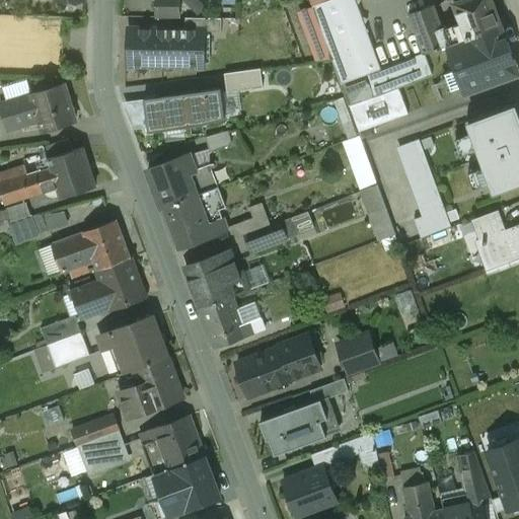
[(179,0),(156,0),(156,17),(180,18),(179,0)]
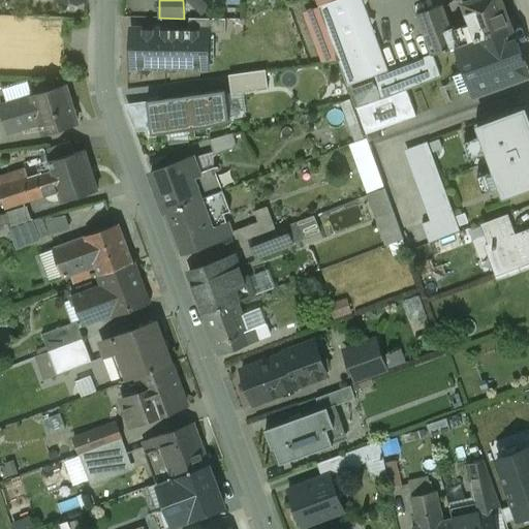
[(368,0),(367,0),(337,0),(319,7),(348,86),(389,71),(372,27),(375,20),(368,17),(365,7),(368,0)]
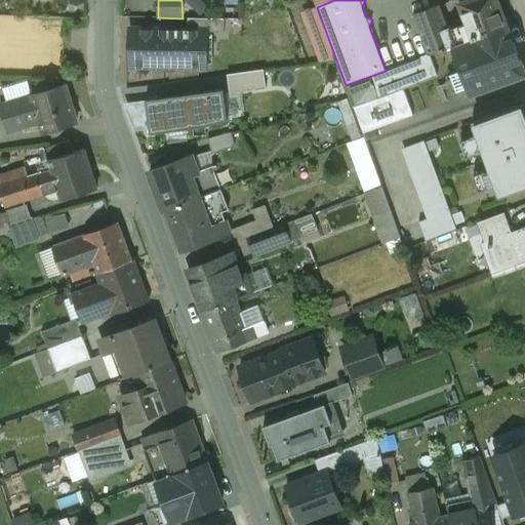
[(495,0),(467,0),(458,3),(466,23),(472,40),(507,27),(495,0)]
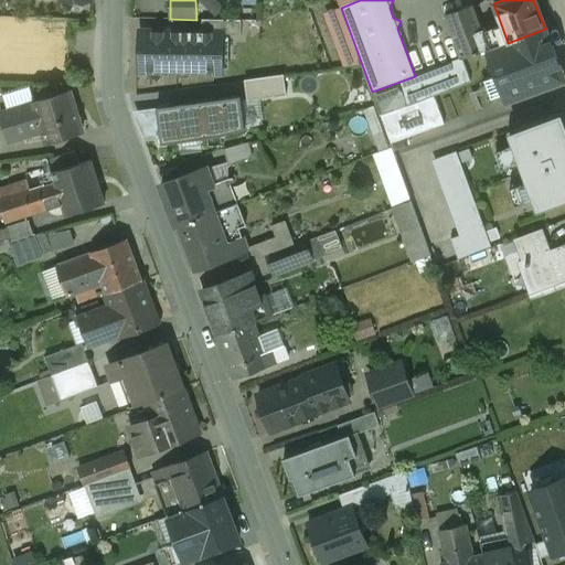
[(471,6),(445,16),(460,59),(461,60),(462,60),(487,51),(493,48),(486,30),(480,32),(471,6)]
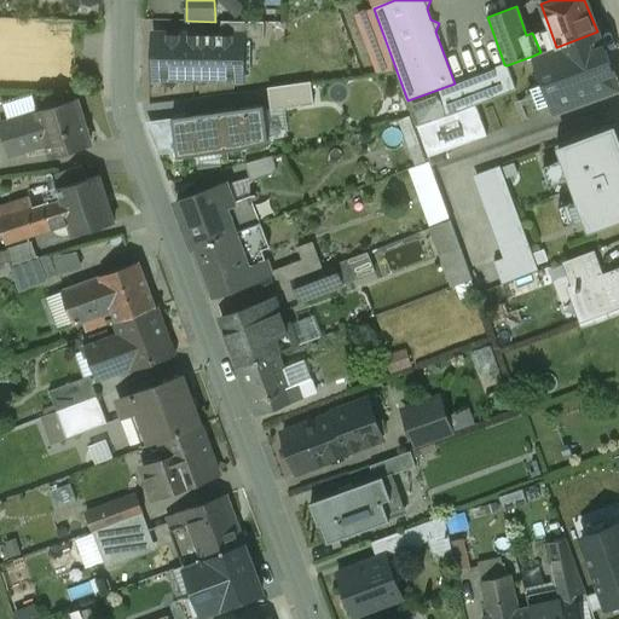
[(265,22),(221,22),(221,36),(244,36),(244,39),(265,39),(265,22)]
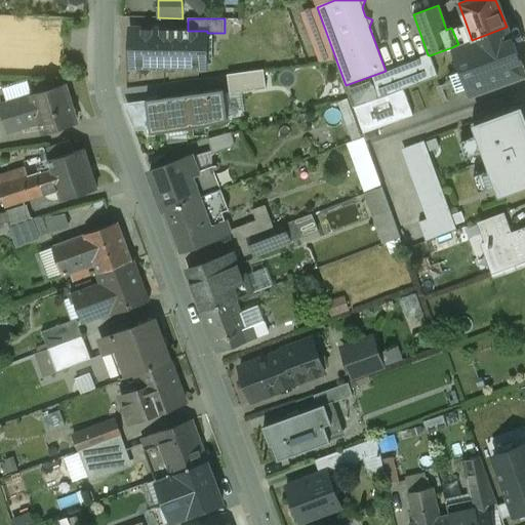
[(466,23),(451,28),(458,44),(472,40),(466,23)]
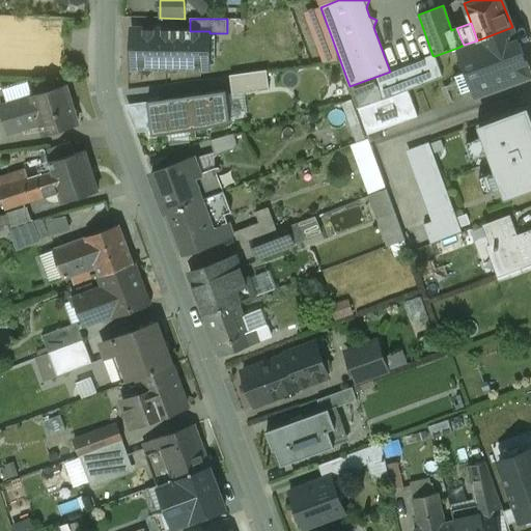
[(512,27),(477,40),(480,49),(491,76),(525,63),(512,27)]
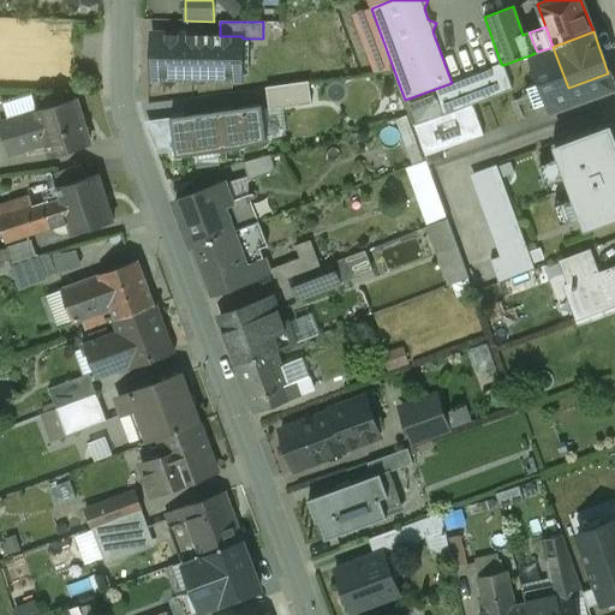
[(220,36),(153,35),(153,77),(189,78),(192,82),(204,82),(208,78),(227,78),(242,77),(243,39),(243,36),(220,36)]
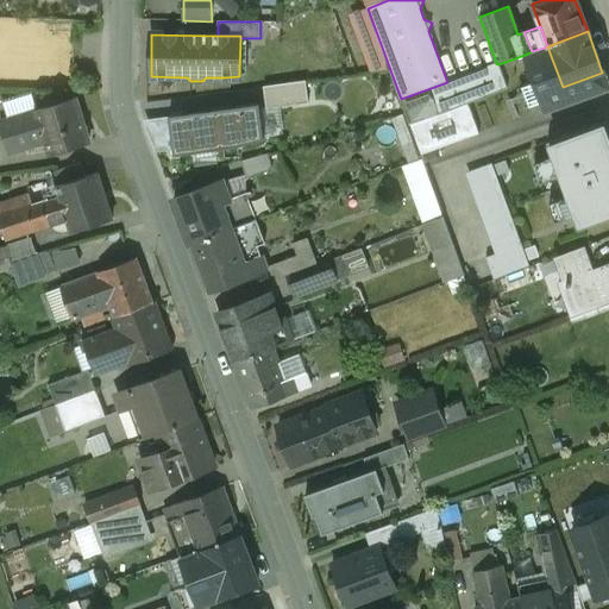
[(532,51),(525,55),(528,64),(551,56),(547,46),(532,51)]
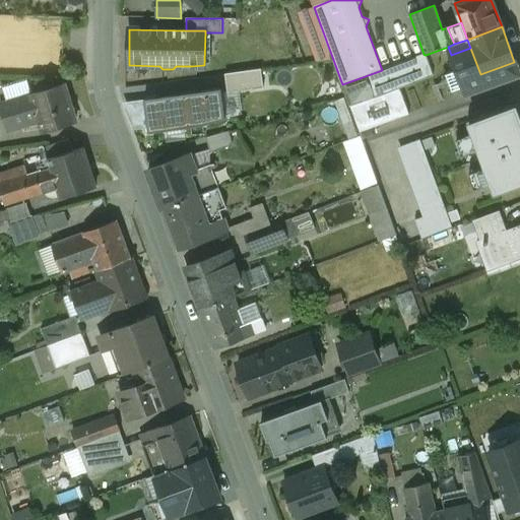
[(448,47),(426,55),(434,75),(452,68),(448,57),(451,55),(448,47)]
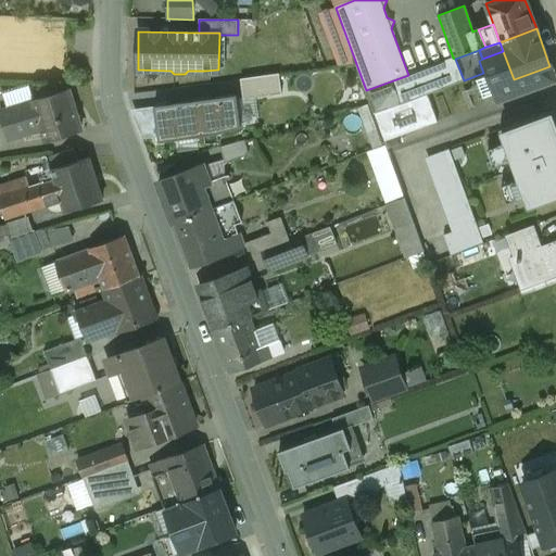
[(408,75),(366,90),(370,104),(375,114),(402,104),(464,80),(455,59),(454,59),(453,58),(408,75)]
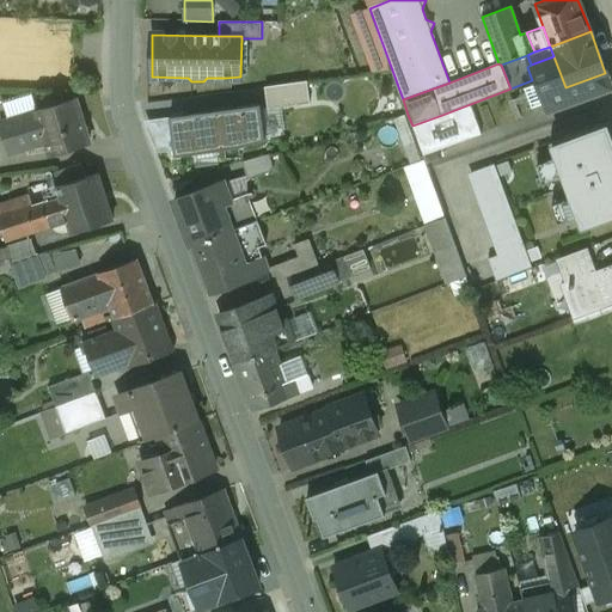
[(307,81),(265,87),(268,108),(310,102),(307,81)]
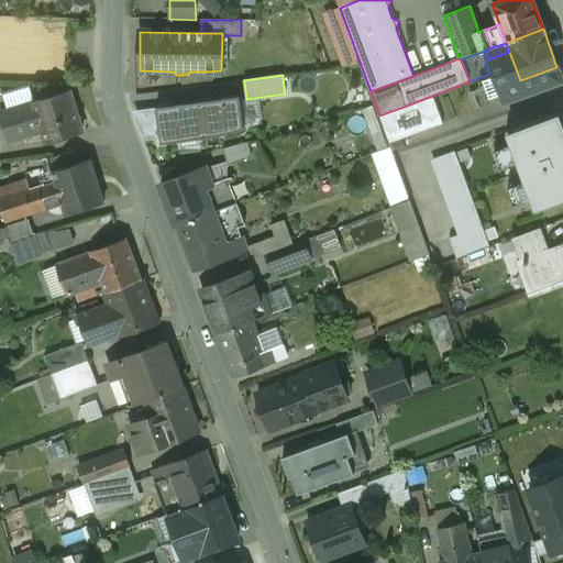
[(68,89),(36,100),(36,103),(9,112),(11,119),(17,138),(44,129),(47,141),(81,131),(68,89)]
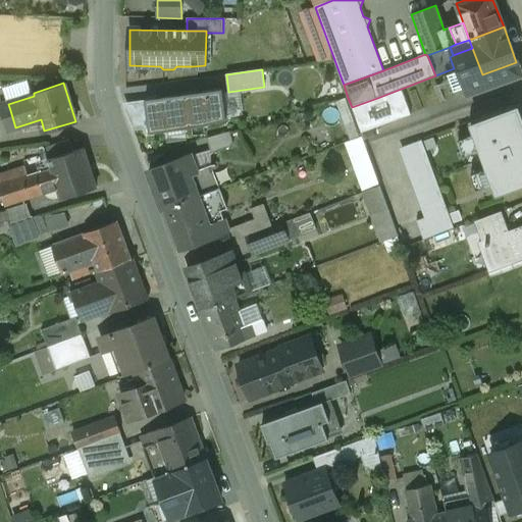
[(222,90),(146,100),(150,133),(165,131),(187,128),(201,126),(226,119),(222,90)]
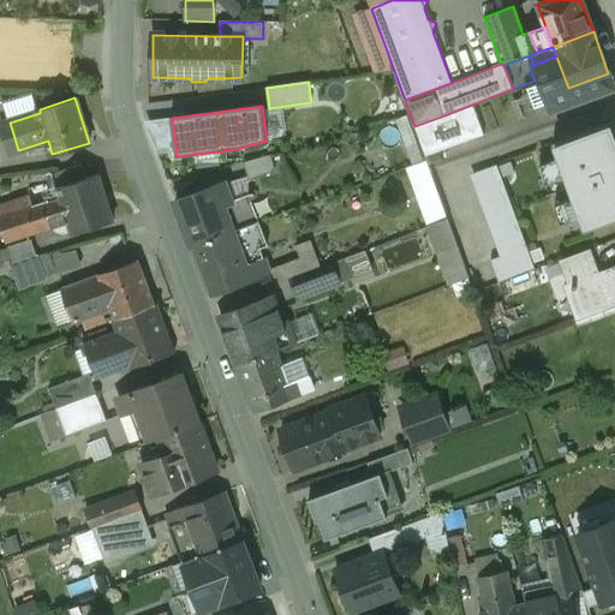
[(399,119),(395,120),(413,166),(427,161),(415,126),(410,115),(399,119)]
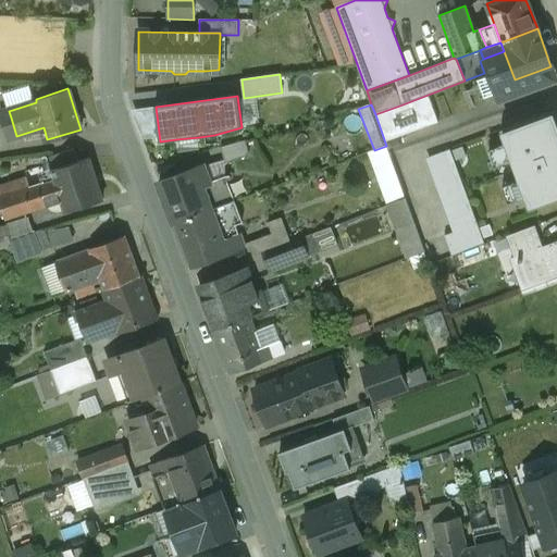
[(556,115),(555,110),(500,131),(506,144),(499,146),(507,164),(512,162),(519,180),(512,182),(519,200),(525,198),(531,211),(556,200),(556,115)]
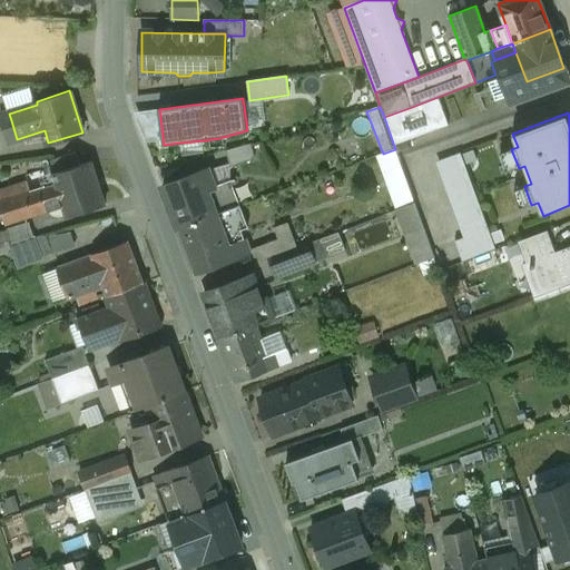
[(11,120),(3,124),(9,141),(17,139),(11,120)]
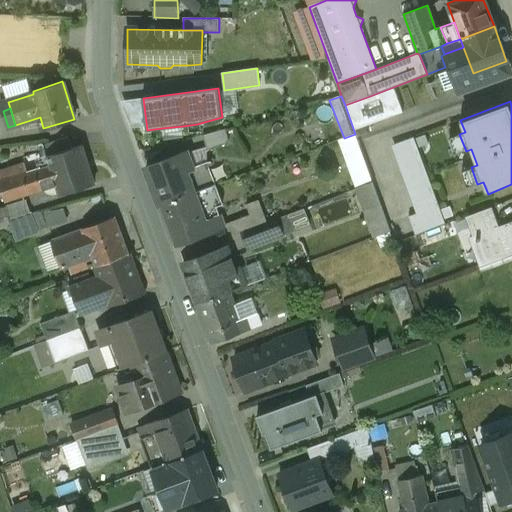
[(183,126),(162,128),(164,140),(184,137),(183,126)]
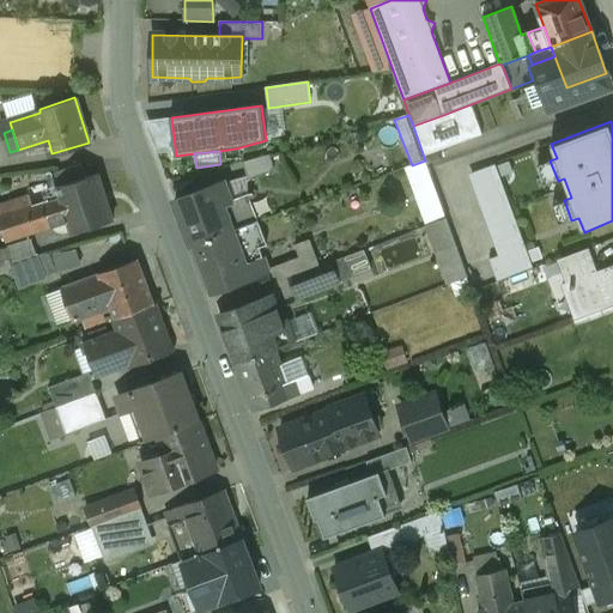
[(250,161),(237,164),(242,180),(272,171),(267,156),(250,161)]
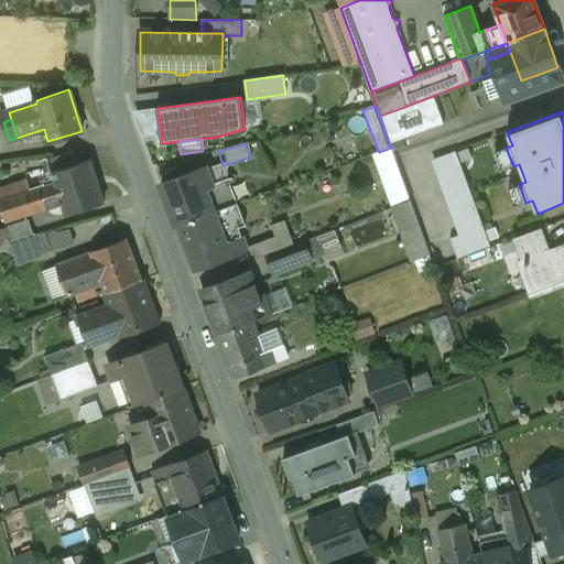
[(400,172),(391,148),(379,152),(375,154),(384,179),(389,176),(400,172)]
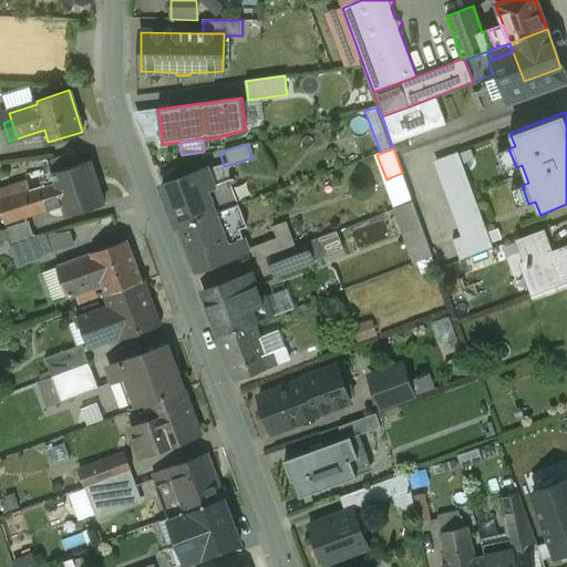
[(75,152),(50,160),(54,173),(80,165),(75,152)]
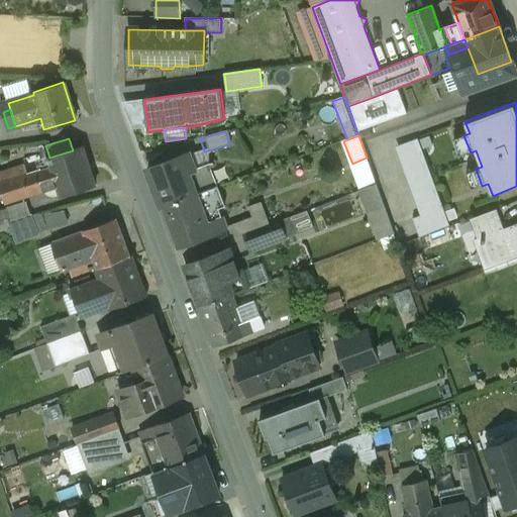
[(419,139),(396,148),(423,219),(414,222),(421,239),(452,227),(419,139)]
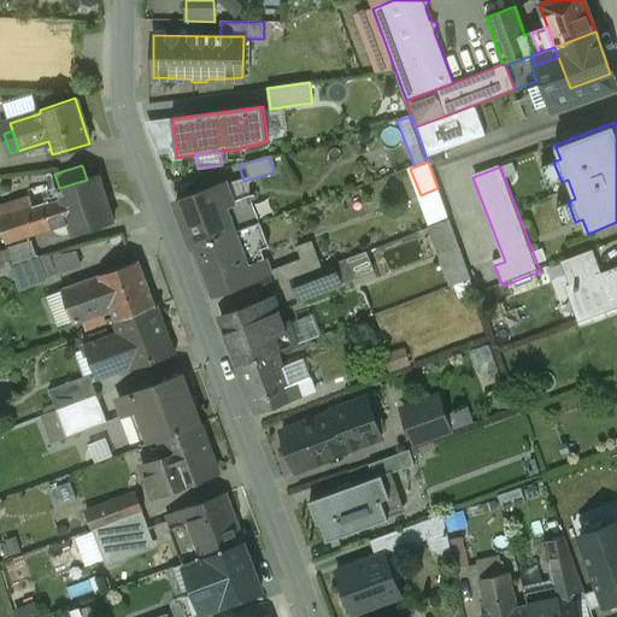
[(59,188),(57,188),(60,198),(69,224),(72,235),(115,222),(100,176),(87,180),(59,188)]
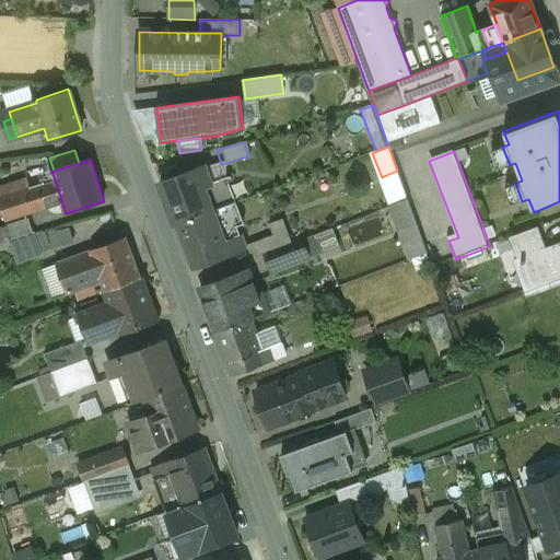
[(203,164),(160,181),(177,225),(233,205),(223,178),(210,183),(203,164)]
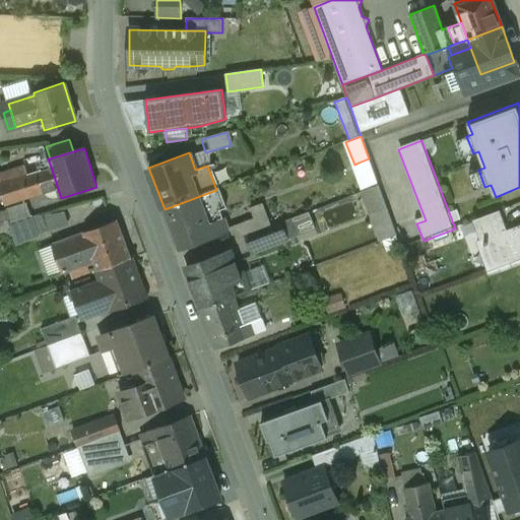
[(369,158),(359,163),(368,190),(379,185),(369,158)]
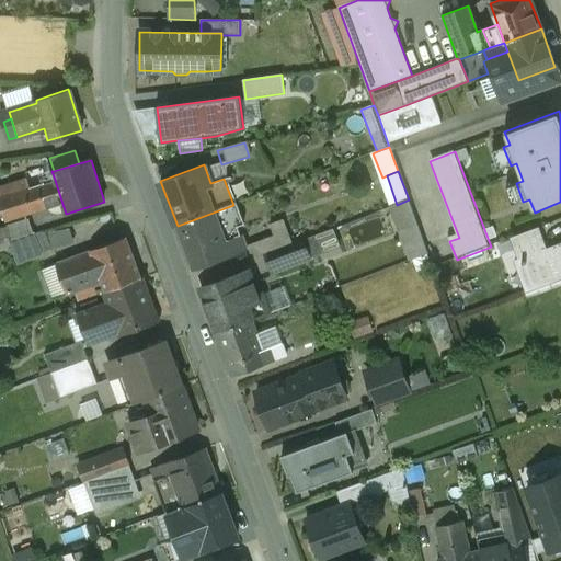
[(27,180),(0,187),(0,201),(7,220),(25,215),(33,213),(26,189),(30,187),(27,180)]
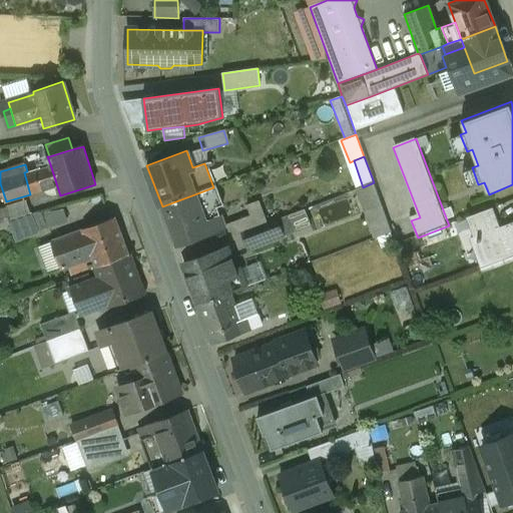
[(27,171),(24,172),(30,194),(57,186),(50,164),(27,171)]
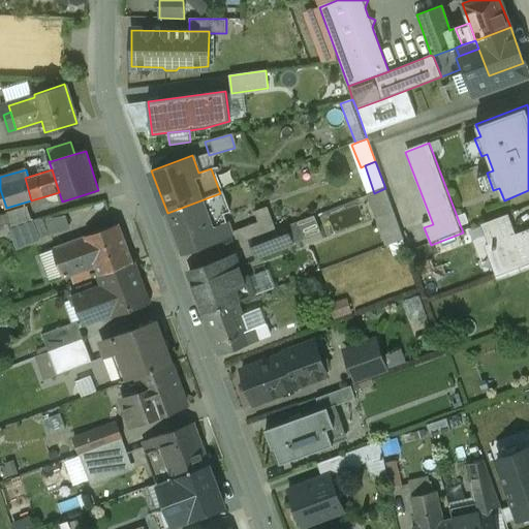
[(374,193),(370,194),(378,219),(394,213),(385,189),(385,188),(374,193)]
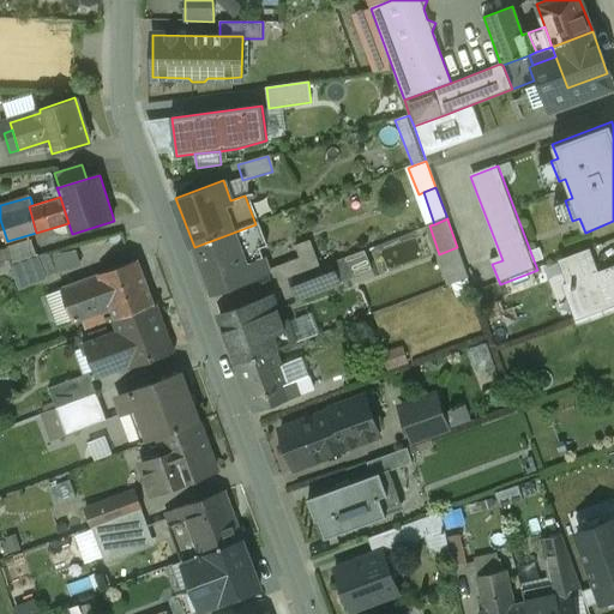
[(256,224),(194,247),(211,292),(266,271),(257,245),(262,242),(256,224)]
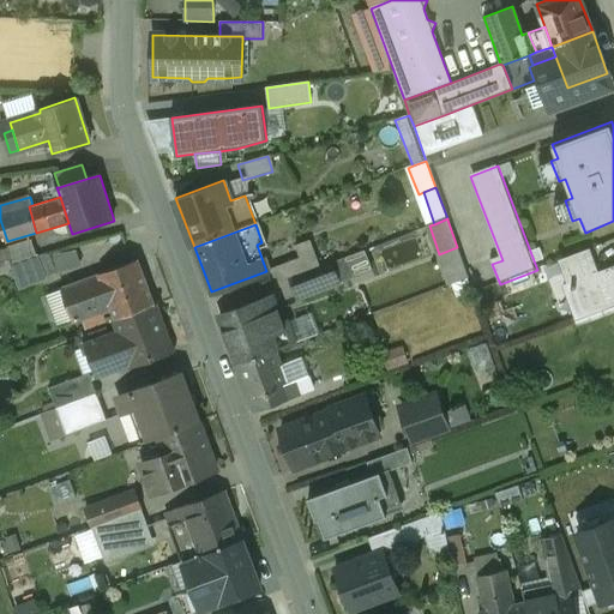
[(31,240),(8,247),(13,262),(37,256),(31,240)]
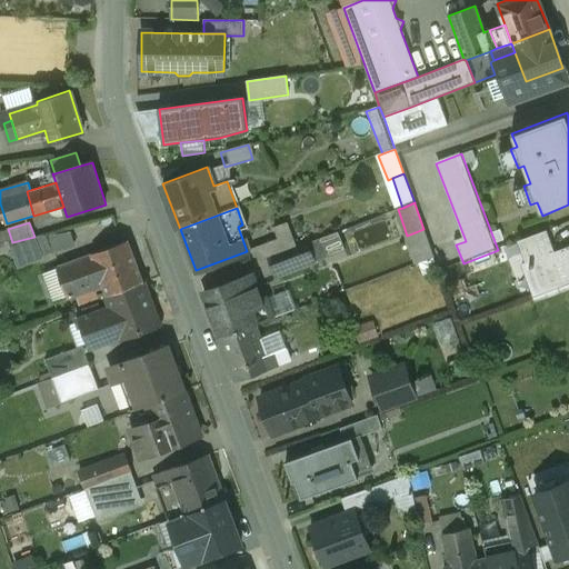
[(80,247),(73,227),(12,245),(18,265),(80,247)]
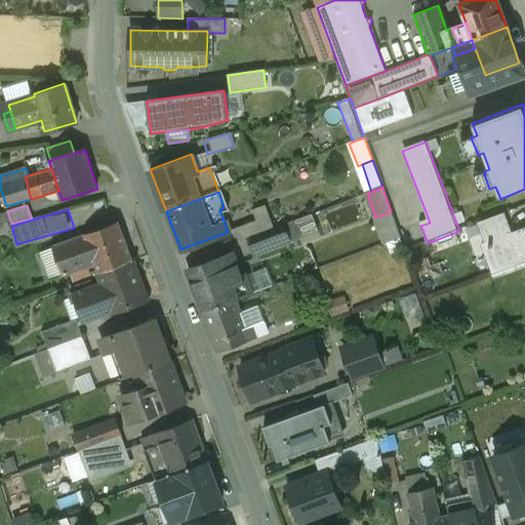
[(391,211),(375,217),(385,243),(401,238),(391,211)]
